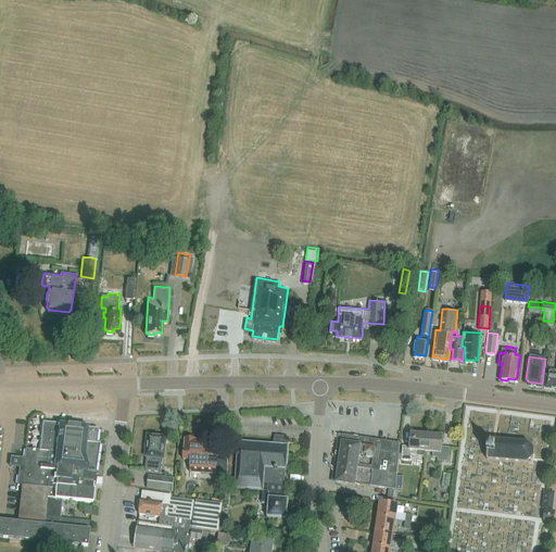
[(544,384),(555,385),(555,359),(555,366),(548,365),(548,371),(545,371),(544,384)]
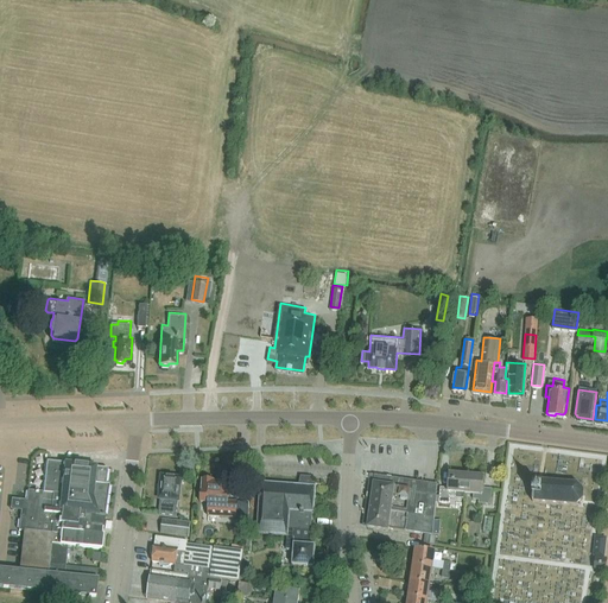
[(0,584),(89,595),(90,595),(95,595),(97,577),(92,576),(64,573),(68,544),(101,547),(103,533),(102,533),(108,482),(106,482),(107,467),(96,465),(96,464),(46,458),(43,489),(29,488),(27,488),(26,497),(21,497),(18,528),(23,528),(18,569),(0,565),(0,584)]
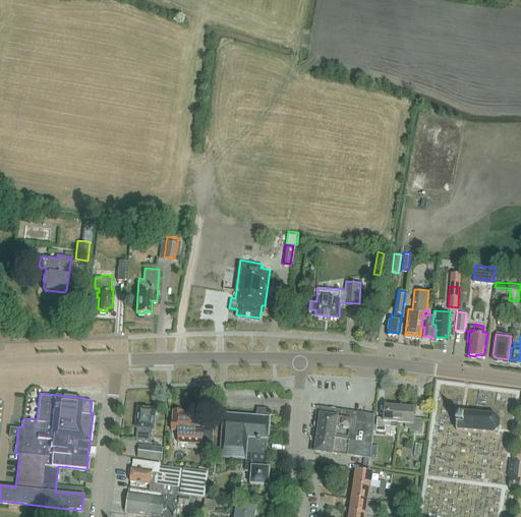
[(398,420),(399,404),(385,403),(384,415),(378,415),(377,427),(385,428),(386,423),(391,424),(391,419),(398,420)]
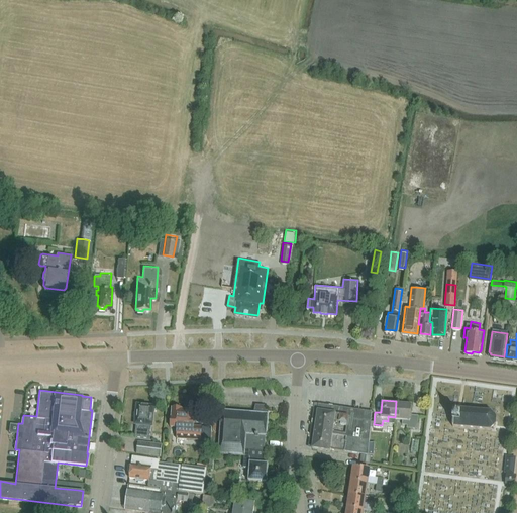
[(411,402),(396,401),(395,417),(402,417),(402,422),(407,423),(407,425),(417,426),(418,413),(410,412),(411,402)]
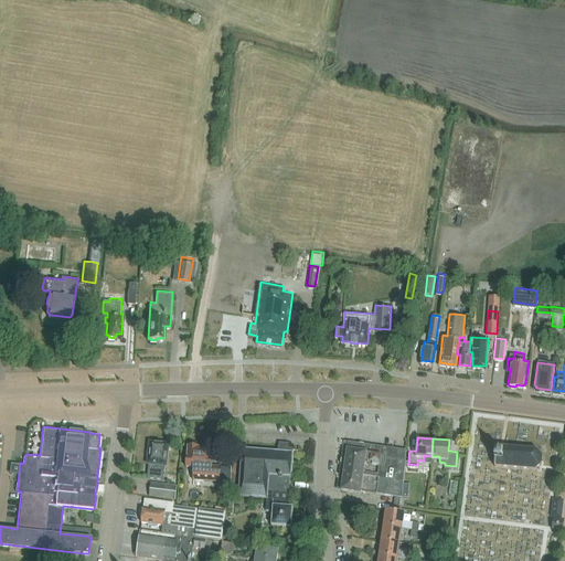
[(147,476),(163,478),(166,464),(167,464),(169,443),(150,441),(148,462),(149,462),(147,476)]
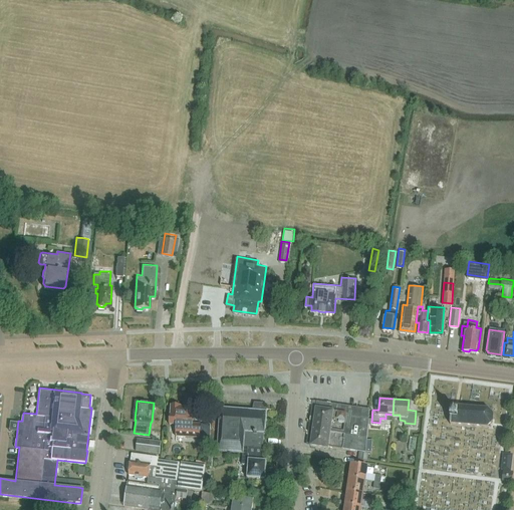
[(180,405),(179,405),(178,401),(174,401),(172,404),(171,404),(171,414),(170,414),(169,423),(176,424),(175,435),(199,436),(200,423),(193,422),(193,415),(192,415),(193,407),(180,406),(180,405)]
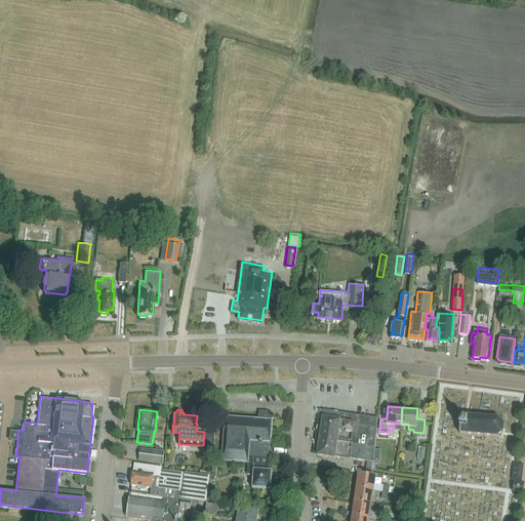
[(322,409),(319,437),(373,445),(377,416),(375,415),(322,409)]
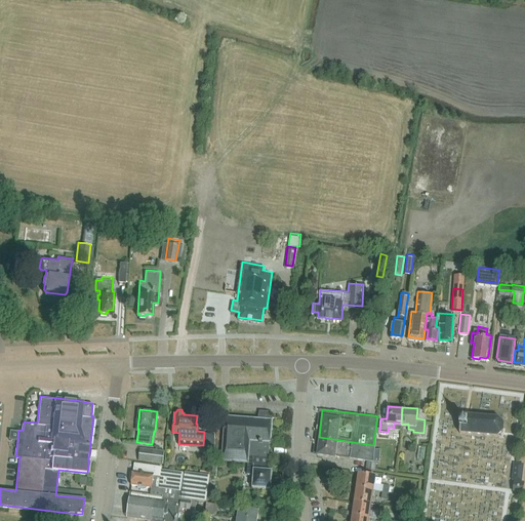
[(498,414),(461,411),(460,416),(459,425),(459,430),(496,434),(502,428),(503,419),(498,414)]
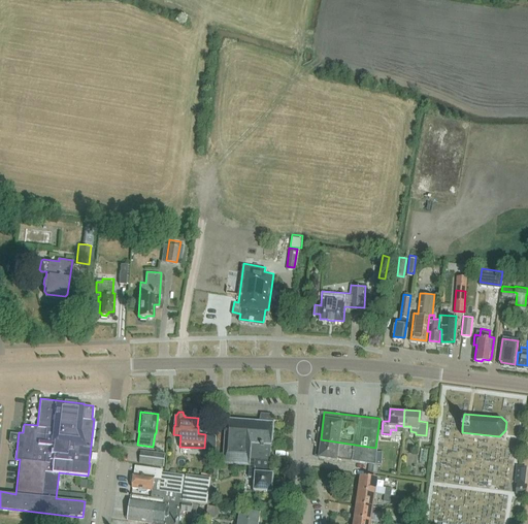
[(374,461),(375,448),(321,439),(319,456),(337,459),(337,457),(353,459),(353,458),(374,461)]
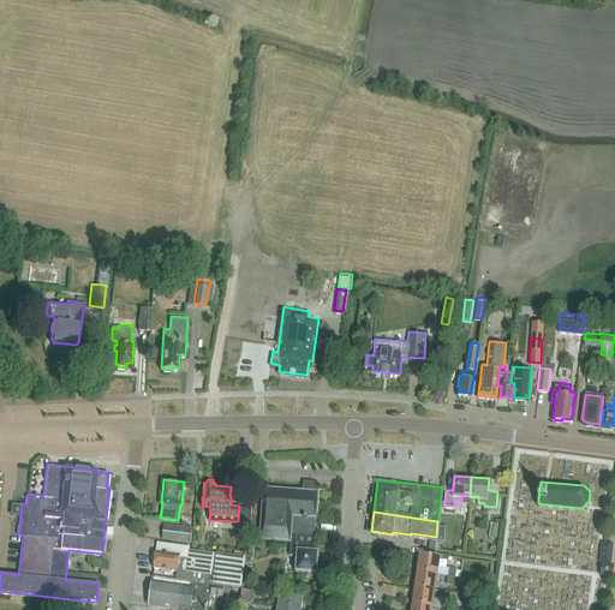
[(163,524),(162,537),(191,540),(192,526),(163,524)]
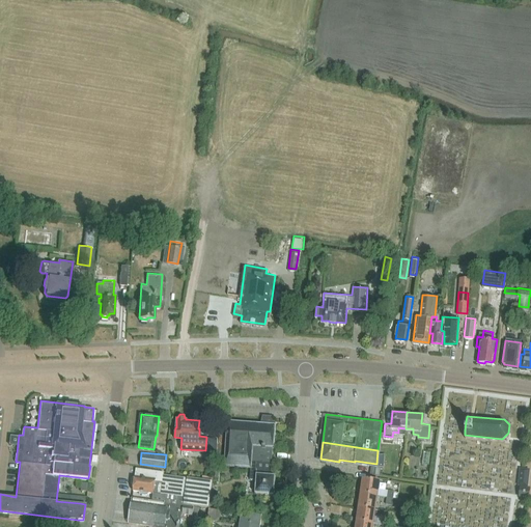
[(271,461),(252,460),(251,467),(250,467),(249,478),(255,479),(254,493),(274,494),(275,474),(270,474),(271,461)]
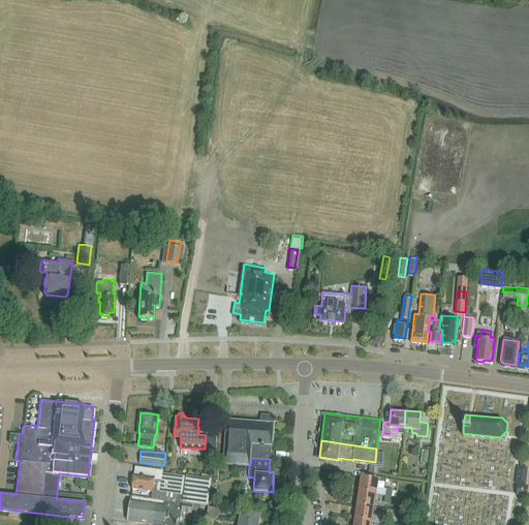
[(379,464),(369,463),(368,470),(378,471),(379,464)]
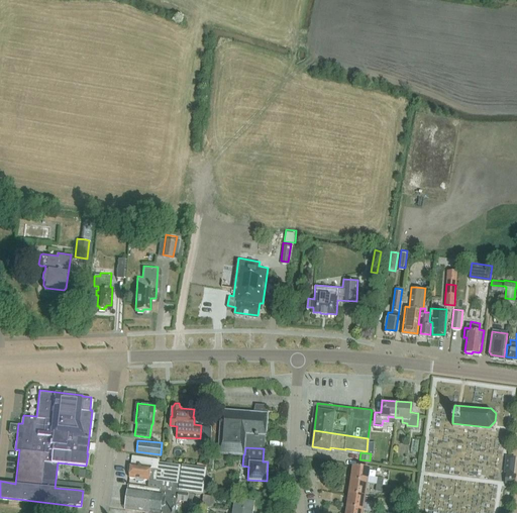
[(180,482),(179,488),(203,491),(204,484),(205,476),(206,466),(182,463),(159,459),(159,457),(134,453),(134,462),(131,462),(131,463),(128,463),(128,469),(130,470),(129,475),(136,476),(137,478),(142,479),(144,477),(148,478),(163,480),(163,479),(180,482)]
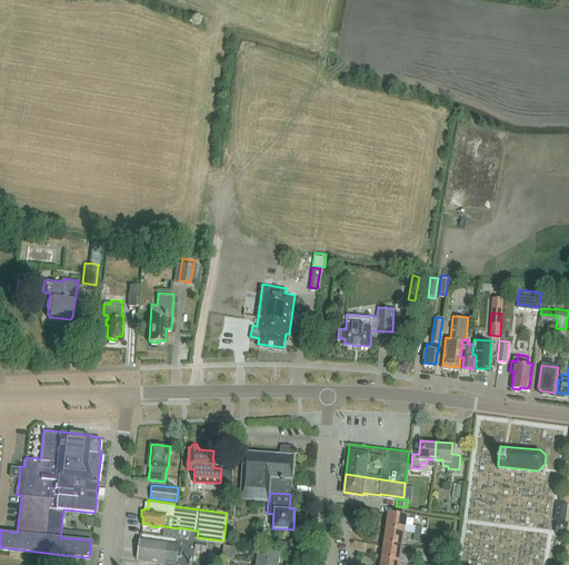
[(567,501),(557,499),(556,517),(565,518),(567,501)]
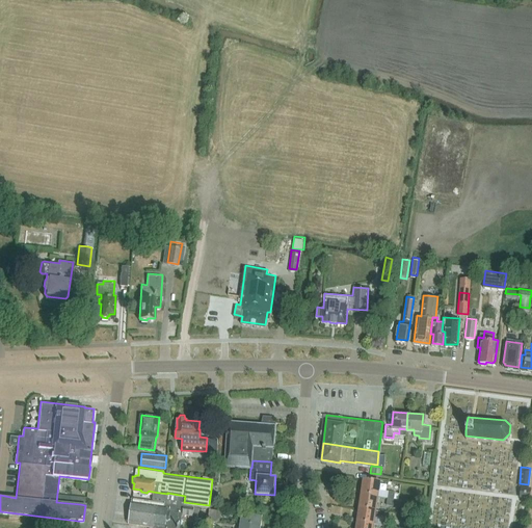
[(362,492),(377,495),(379,480),(364,477),(362,492)]
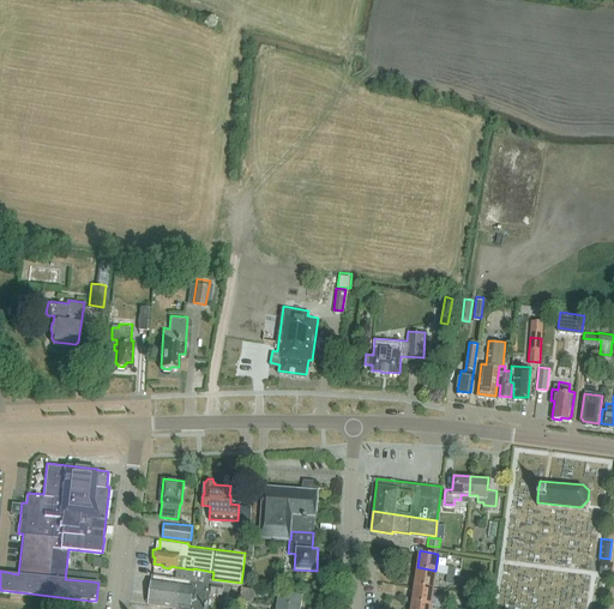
[(600,571),(611,572),(613,561),(602,560),(600,571)]
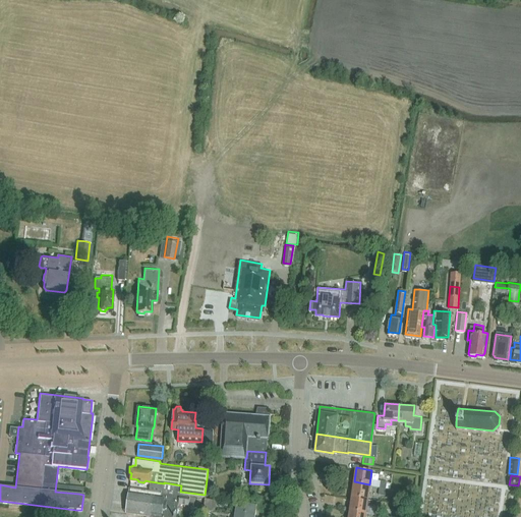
[(214,480),(207,479),(206,487),(213,489),(214,480)]
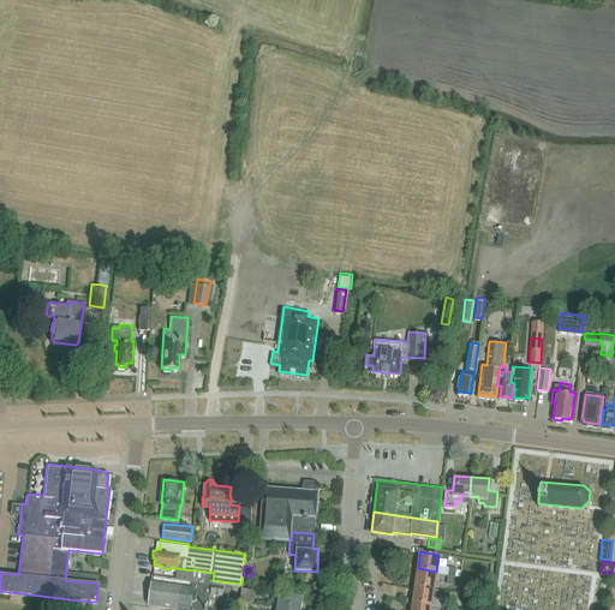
[(436,572),(418,568),(416,584),(434,587),(436,572)]
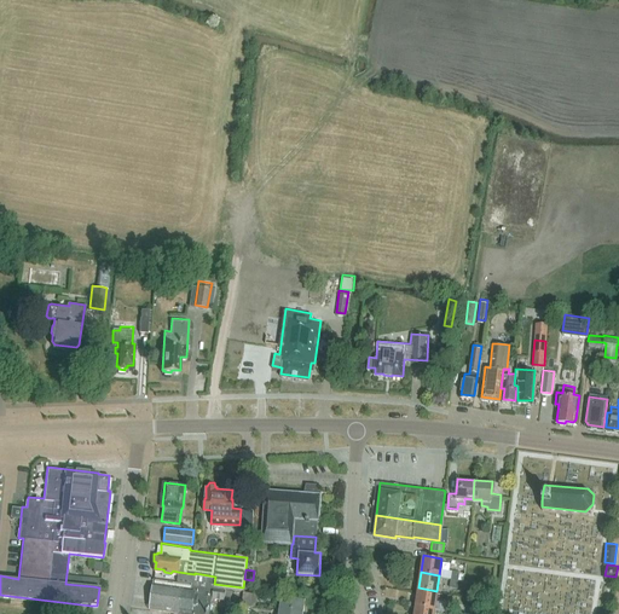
[(225,598),(226,588),(192,583),(191,588),(154,581),(151,597),(148,598),(148,603),(150,606),(150,607),(179,612),(179,613),(186,613),(209,613),(212,597),(225,598)]
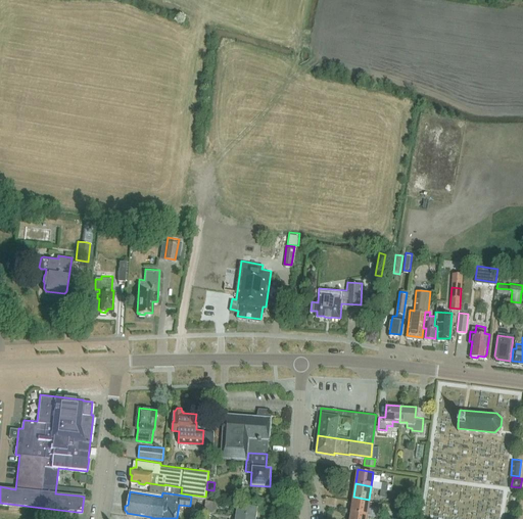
[(369,500),(353,497),(351,511),(367,513),(369,500)]
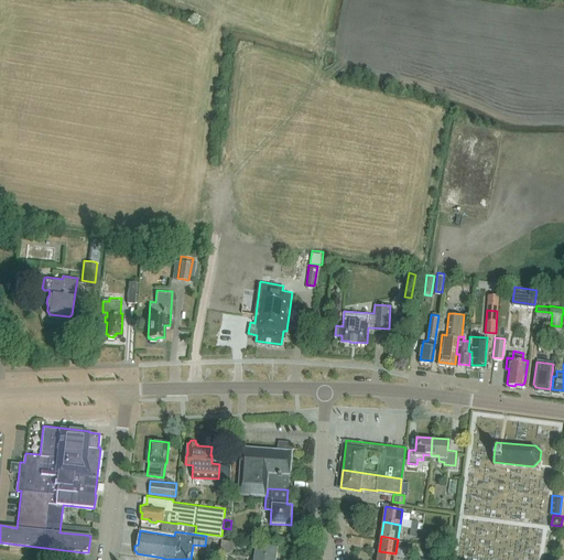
[(234,540),(220,538),(219,552),(232,552),(234,540)]
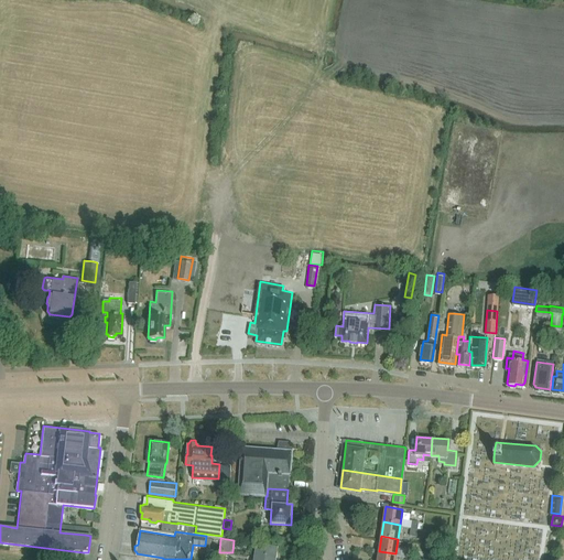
[(257,542),(253,559),(275,559),(278,546),(257,542)]
